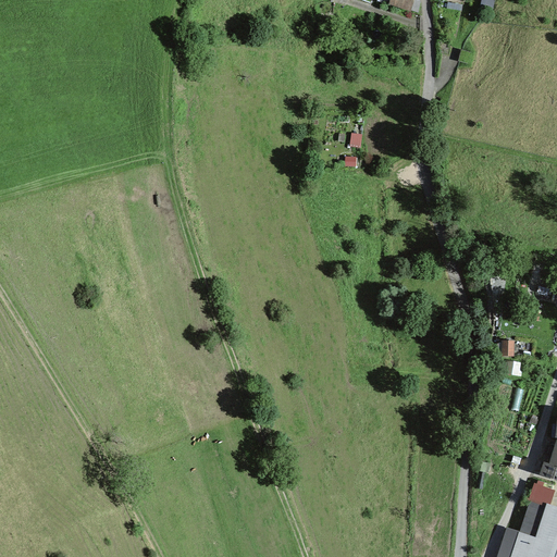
[(391,0),(390,2),(392,3),(411,10),(415,0),(391,0)]
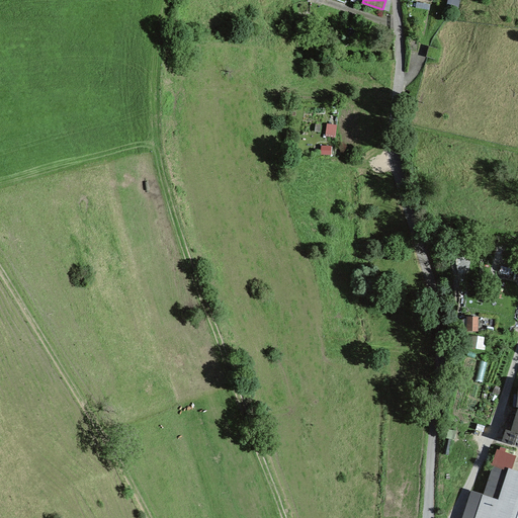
[(390,0),(385,0),(382,9),(387,11),(392,1),(390,0)]
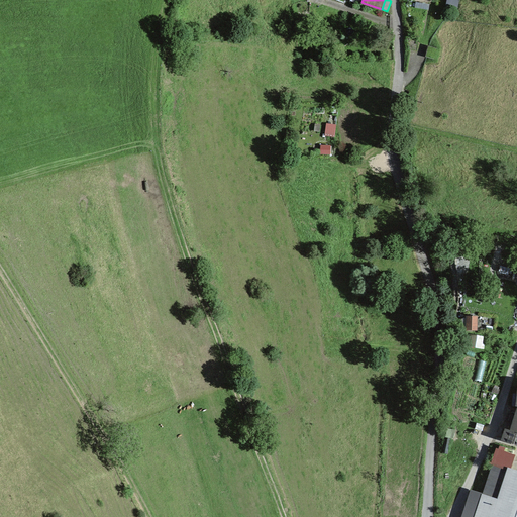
[(335,123),(325,122),(324,135),(334,136),(335,123)]
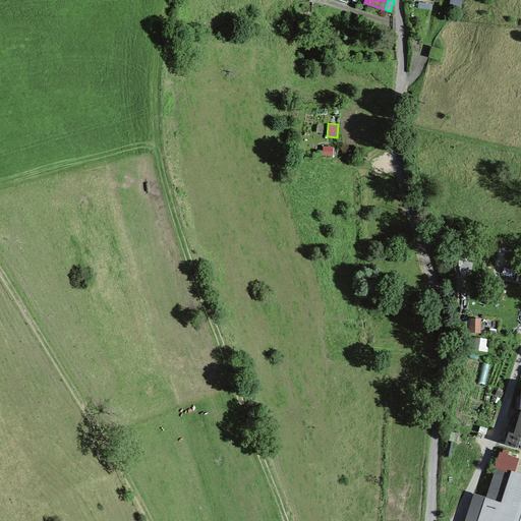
[(333,146),(323,146),(322,155),(333,155),(333,146)]
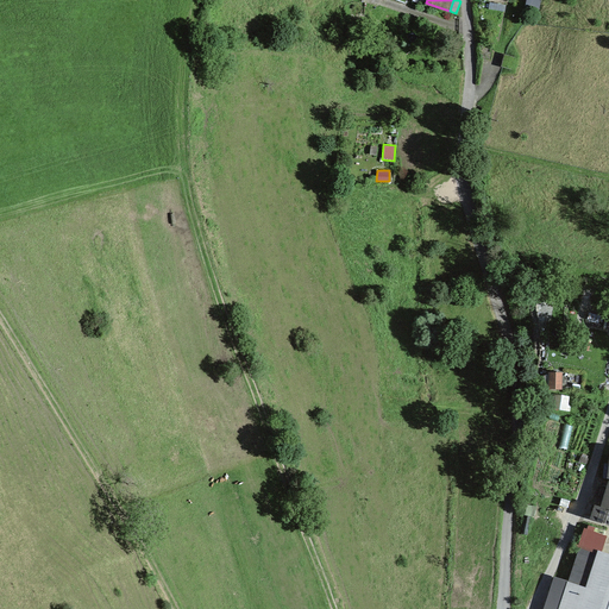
[(539,472),(529,469),(522,484),(532,489),(539,472)]
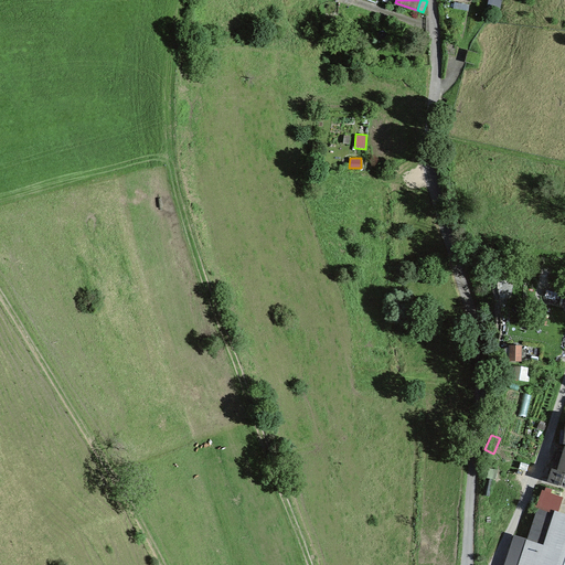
[(564,472),(558,471),(553,469),(550,481),(564,486),(564,472)]
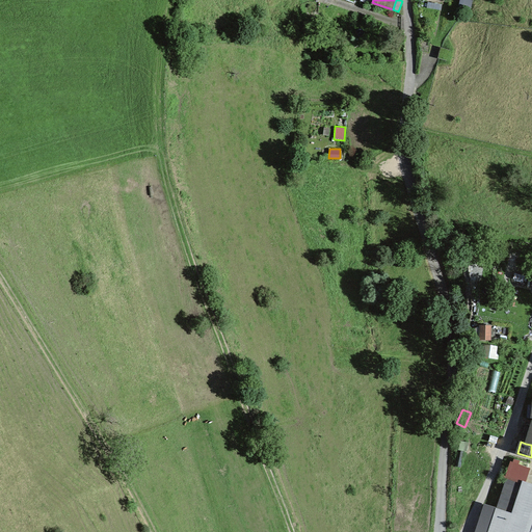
[(531,531),(531,484),(524,482),(521,491),(513,514),(498,509),(497,511),(490,509),(487,520),(494,522),(489,531),(531,531)]
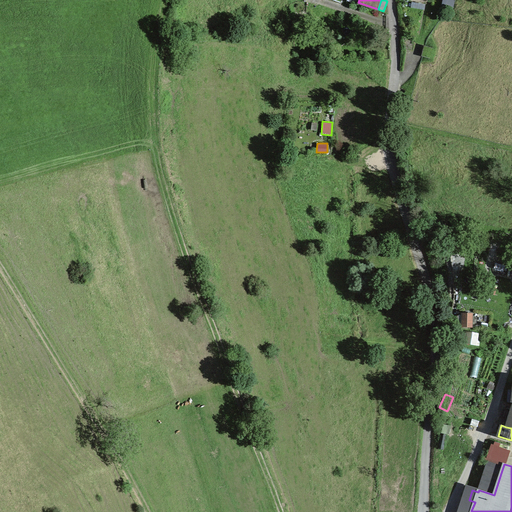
[(494,495),(501,473),(486,468),(479,490),(494,495)]
